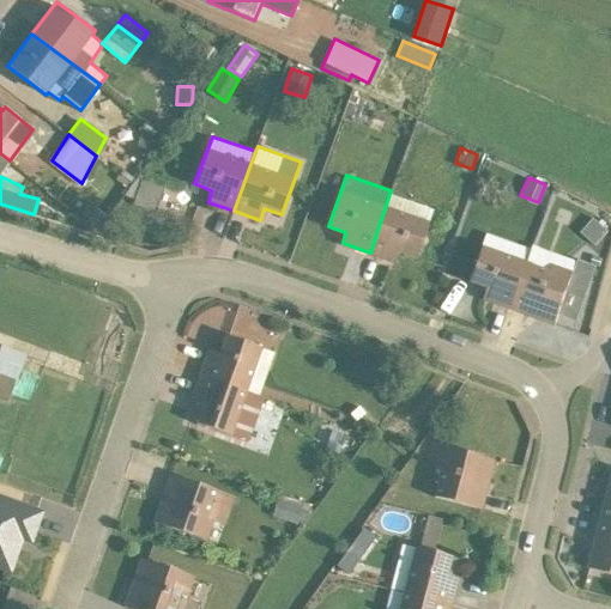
[(165,187),(143,180),(134,203),(156,212),(165,187)]
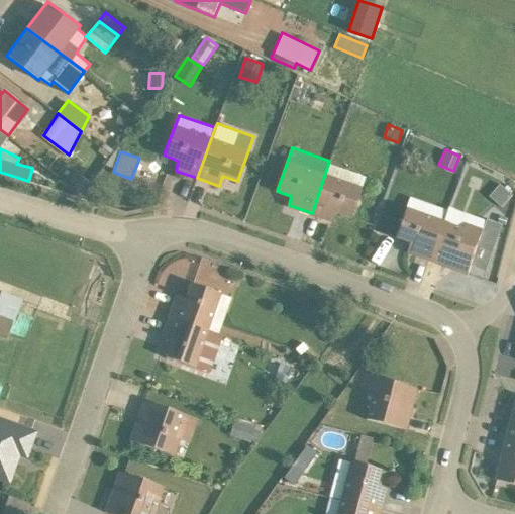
[(328,164),(312,213),(333,221),(337,212),(351,217),(366,176),(328,164)]
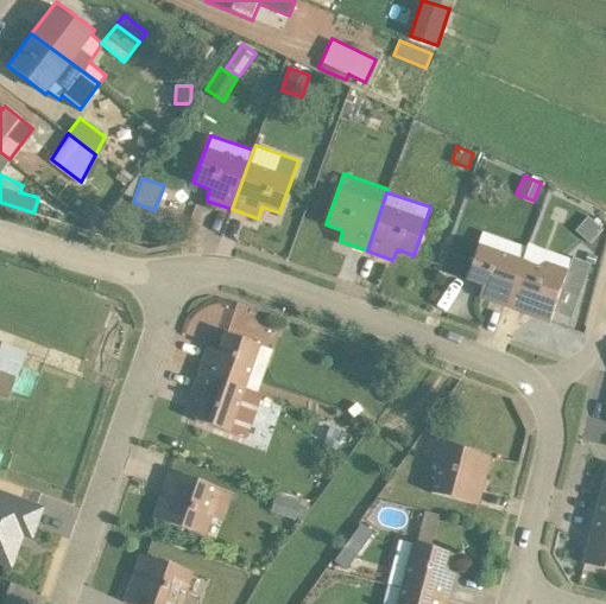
[(105,210),(89,198),(80,211),(94,223),(105,210)]
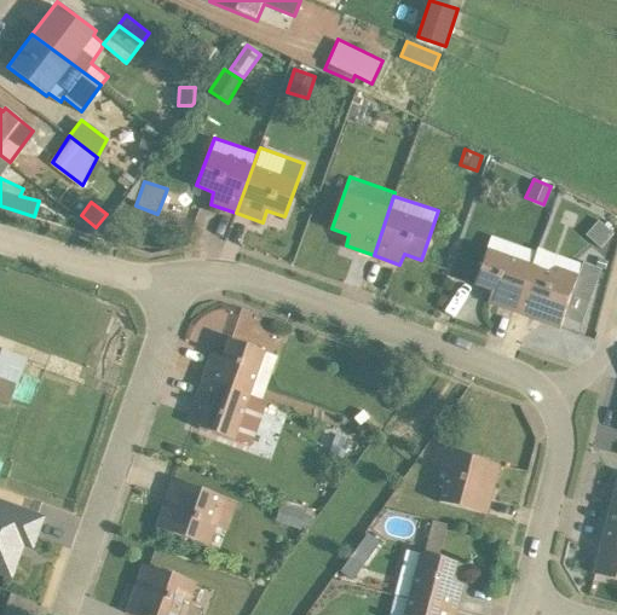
[(600,218),(583,236),(599,250),(616,232),(600,218)]
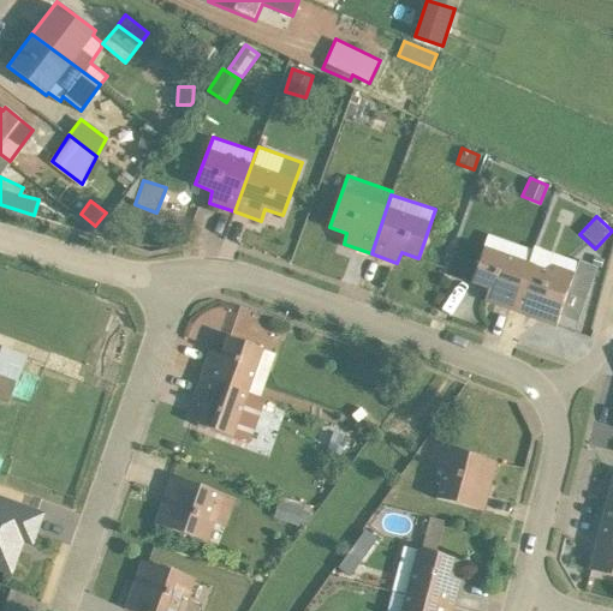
[(533,249),(488,233),(471,281),(500,292),(495,303),(512,309),(533,249)]
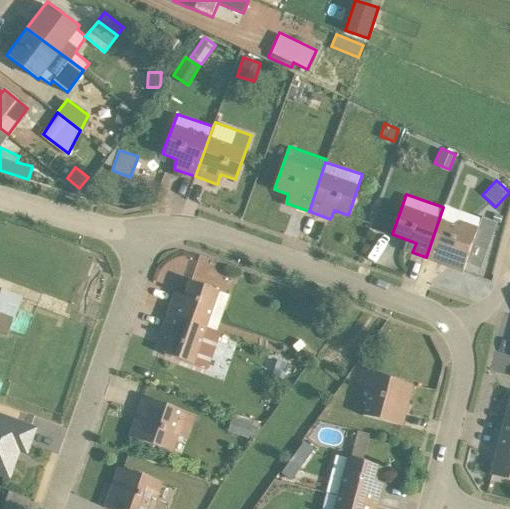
[(464,271),(483,218),(444,204),(443,207),(426,257),(464,271)]
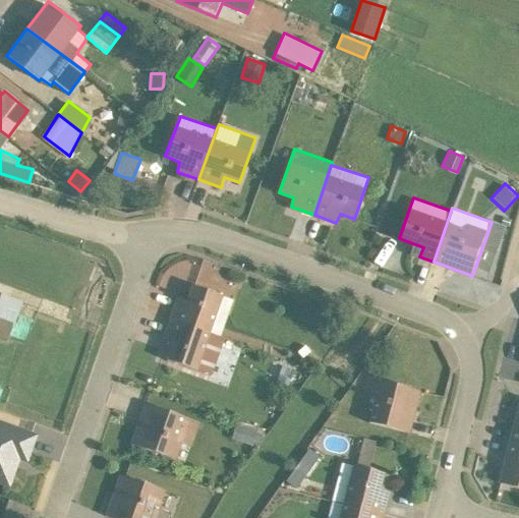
[(177,297),(170,319),(221,337),(234,299),(193,285),(187,300),(177,297)]
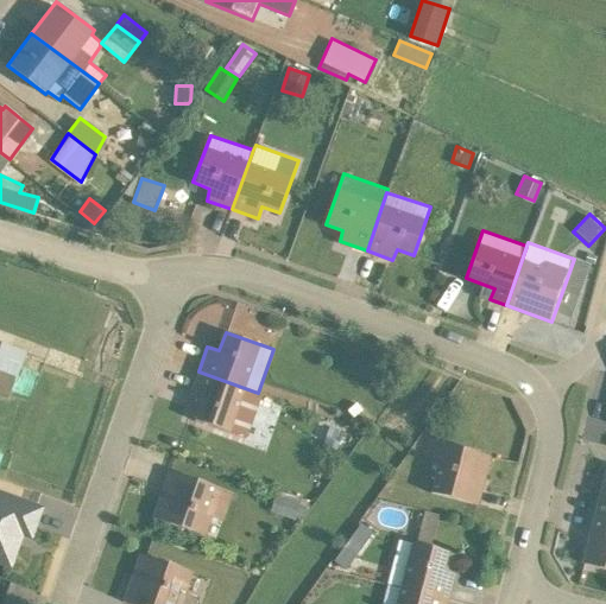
[(1,341),(0,343),(0,393),(6,396),(14,375),(17,376),(26,351),(1,341)]
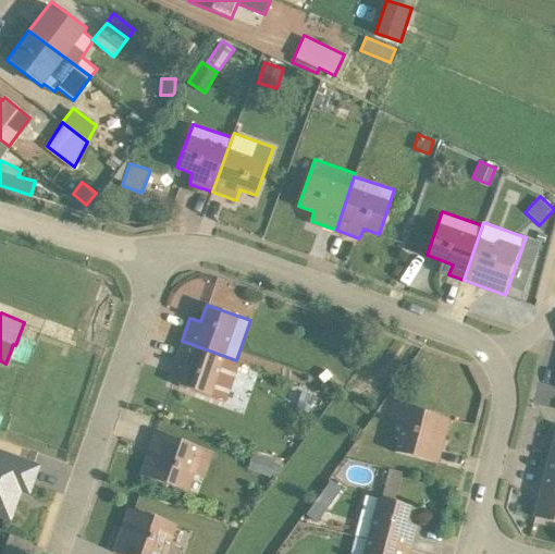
[(177,384),(225,401),(239,361),(236,360),(182,341),(173,365),(183,368),(177,384)]
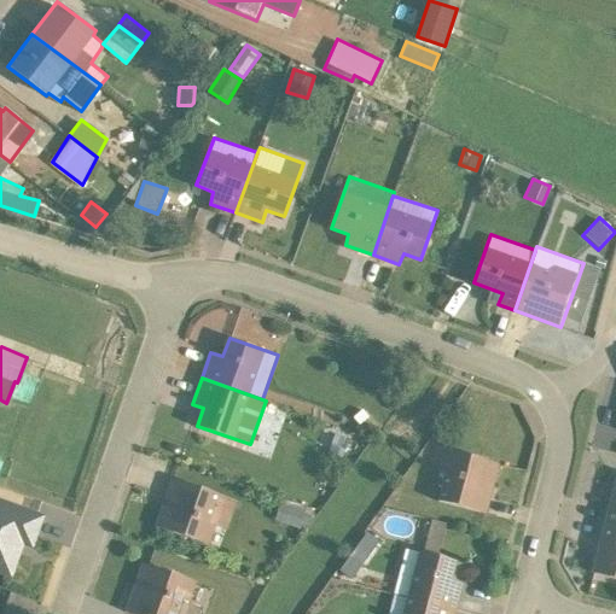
[(342,456),(349,438),(335,433),(329,451),(342,456)]
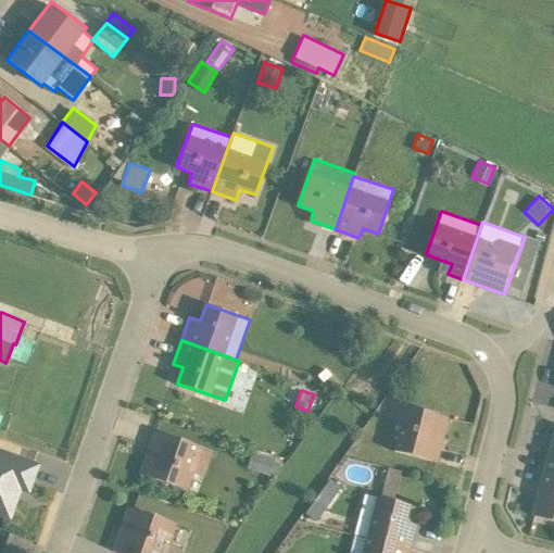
[(448,416),(399,404),(394,423),(400,424),(393,450),(436,461),(448,416)]
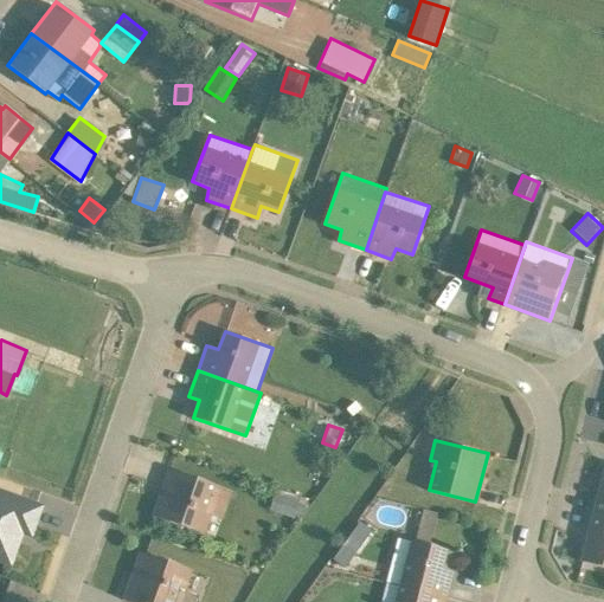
[(168,467),(151,515),(205,533),(212,512),(224,516),(232,490),(168,467)]
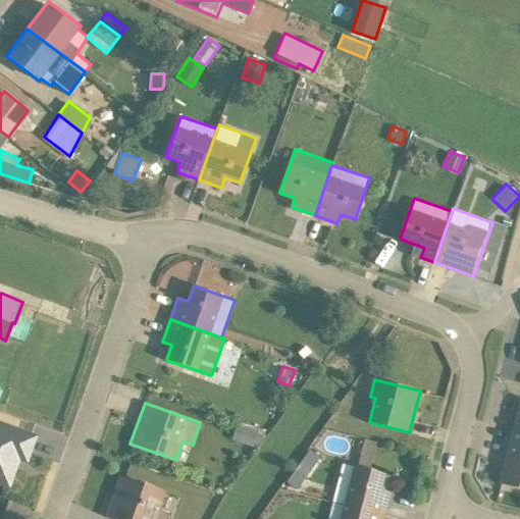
[(237,424),(232,437),(252,445),(254,438),(260,440),(264,428),(240,420),(238,424),(237,424)]
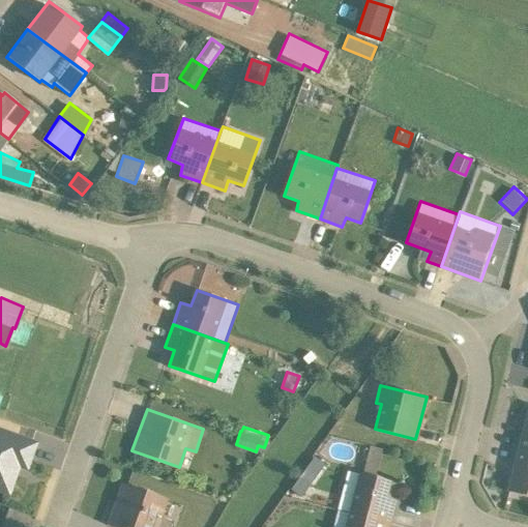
[(0,489),(9,492),(19,464),(27,467),(35,442),(0,429),(0,489)]
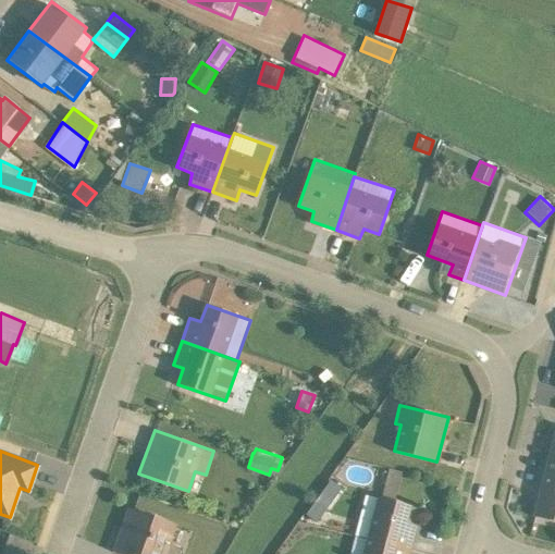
[(380,497),(377,496),(365,493),(355,532),(367,536),(367,537),(411,549),(418,525),(407,521),(411,506),(394,501),(402,471),(387,467),(380,497)]
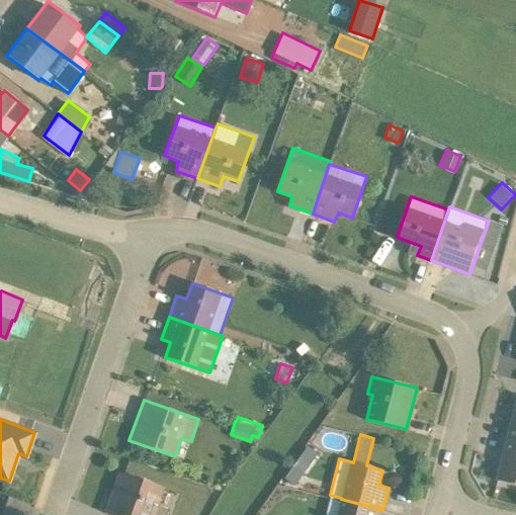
[(515,441),(509,439),(498,480),(515,484),(515,441)]
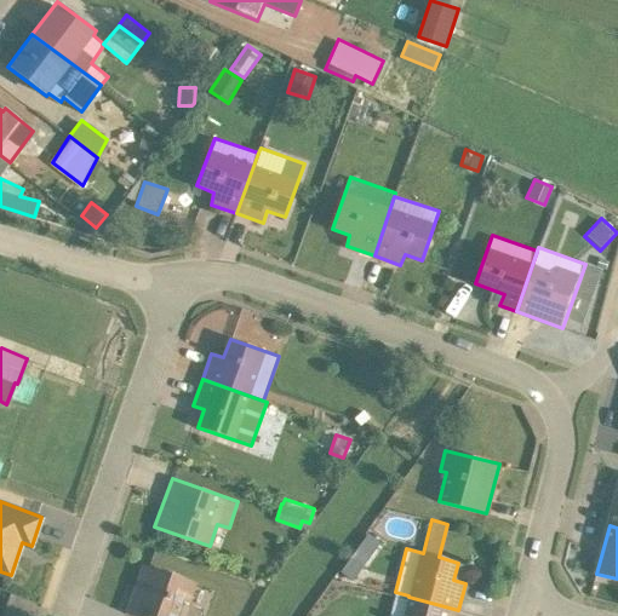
[(370,558),(352,553),(344,576),(364,582),(370,558)]
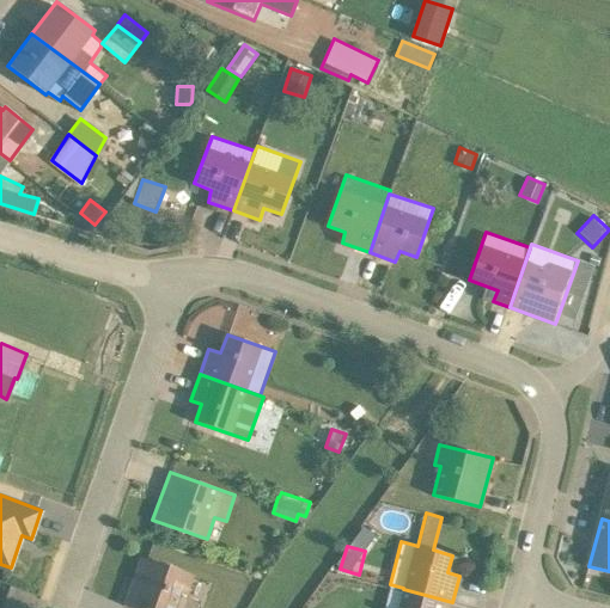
[(194,575),(141,557),(124,603),(136,607),(196,607),(200,600),(188,596),(194,575)]
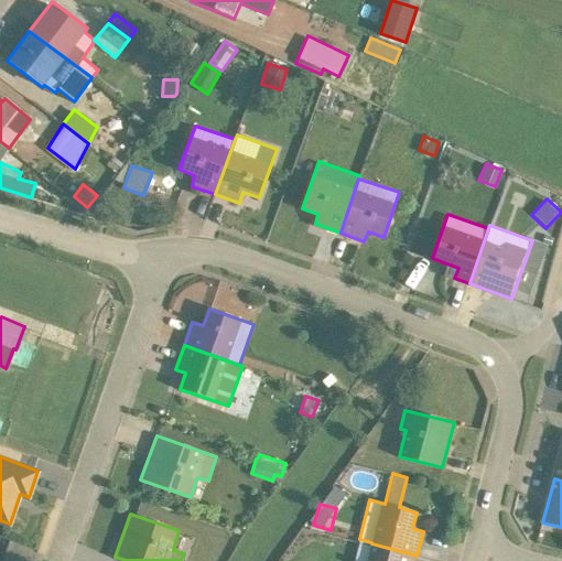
[(29,560),(34,549),(9,540),(1,560),(29,560)]
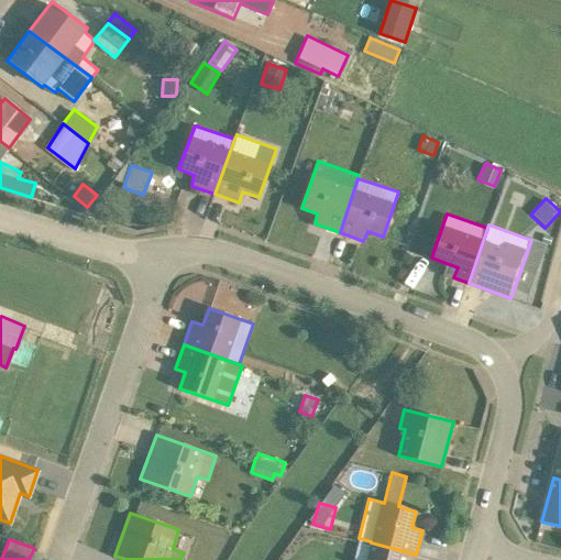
[(414,559),(416,555),(371,542),(365,559),(414,559)]
